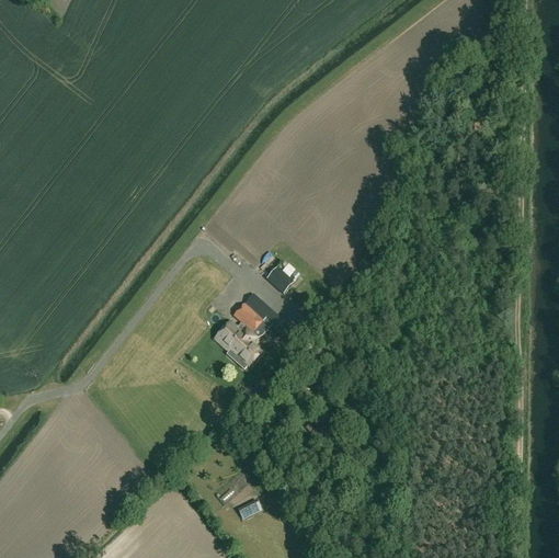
[(293,281),(275,266),(264,277),(282,293),(293,281)]
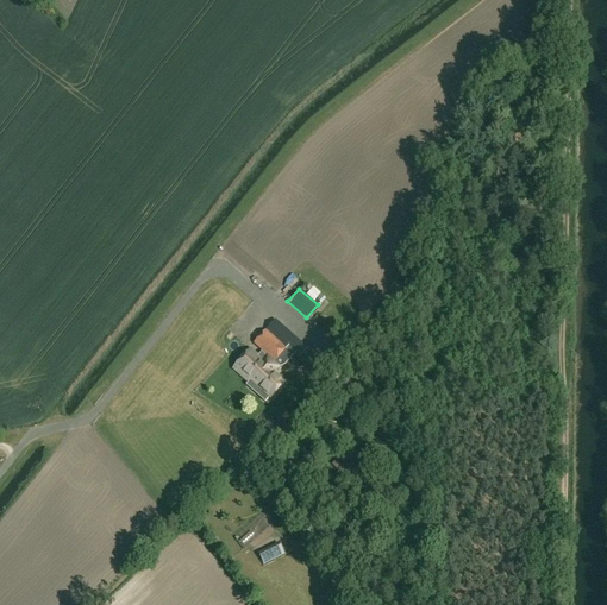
[(274,316),(264,327),(285,346),(294,335),(274,316)]
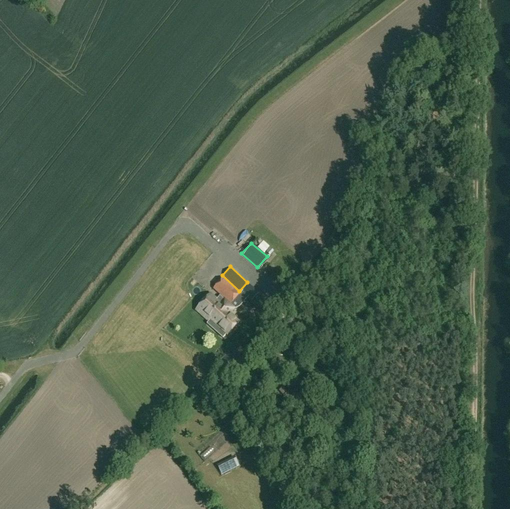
[(229,302),(239,291),(222,275),(212,286),(219,293),(215,297),(209,291),(194,307),(207,319),(225,300),(226,299),(229,302)]
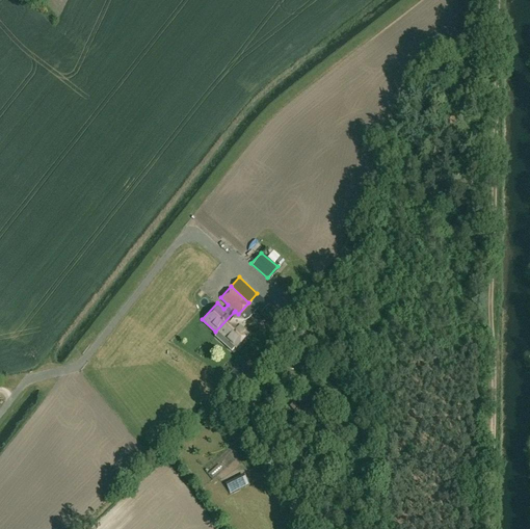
[(267,302),(257,293),(248,302),(259,313),(267,302)]
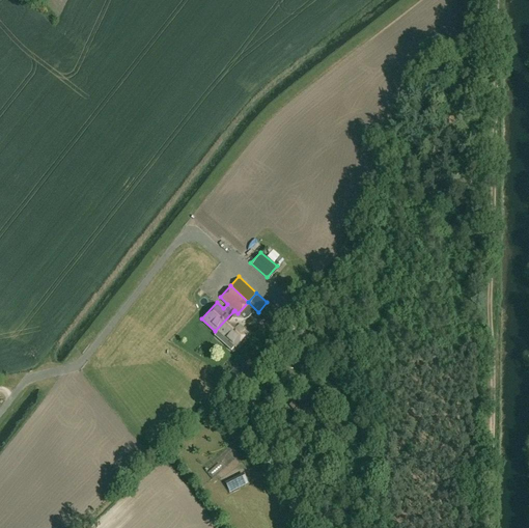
[(237,324),(242,318),(233,311),(215,331),(226,341),(227,340),(234,346),(247,333),(237,324)]
